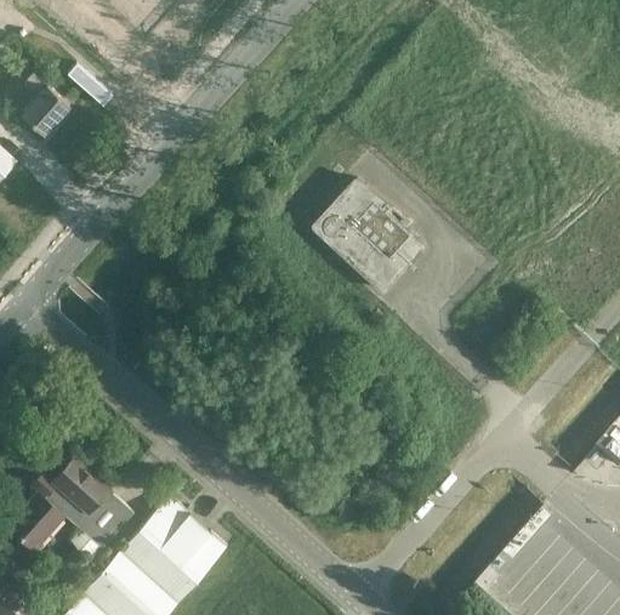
[(44,140),(70,109),(46,89),(45,90),(30,77),(22,86),(37,100),(20,118),(44,140)]
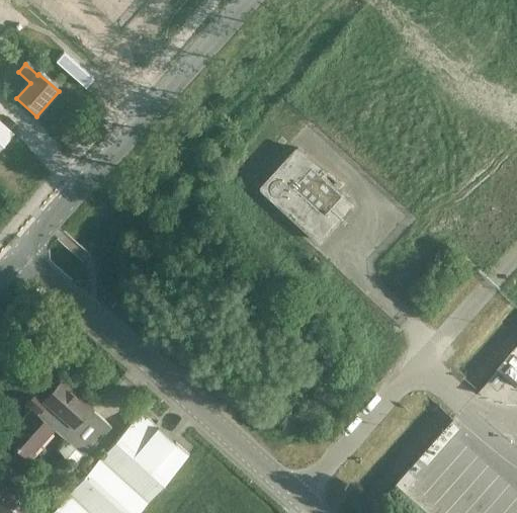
[(0,154),(13,141),(0,129),(0,154)]
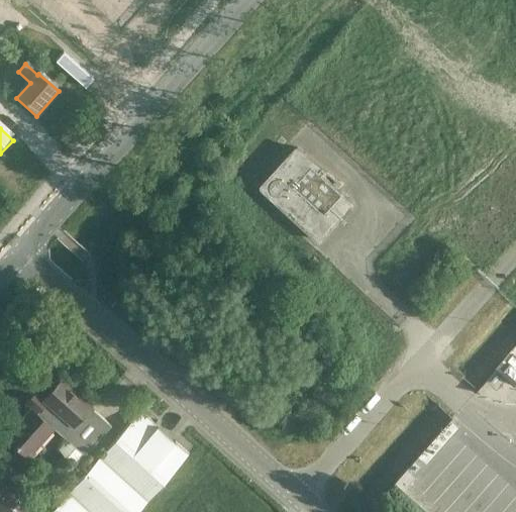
[(262,189),(261,190),(262,193),(317,244),(319,245),(321,244),(353,209),(354,207),(353,205),(323,177),(325,175),(341,189),(344,185),(299,152),(296,151),(294,152),(262,189)]
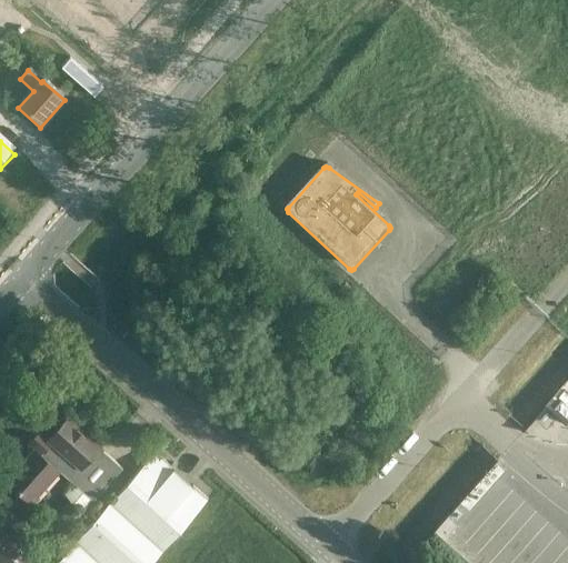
[(123,471),(101,451),(68,421),(49,442),(51,443),(39,456),(36,453),(7,484),(30,505),(59,475),(57,473),(58,472),(73,486),(65,495),(85,514),(93,504),(123,471)]
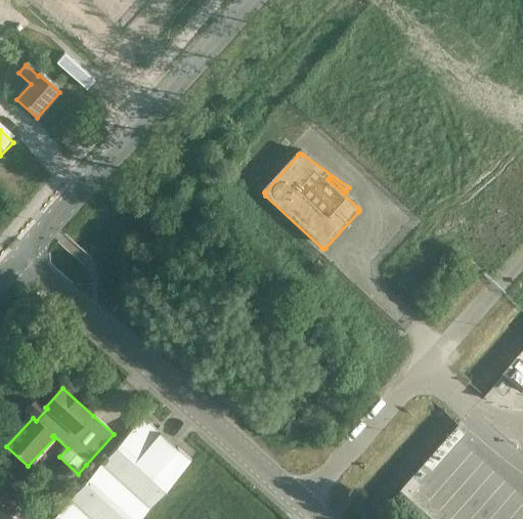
[(142,420),(53,518),(141,518),(190,464),(142,420)]
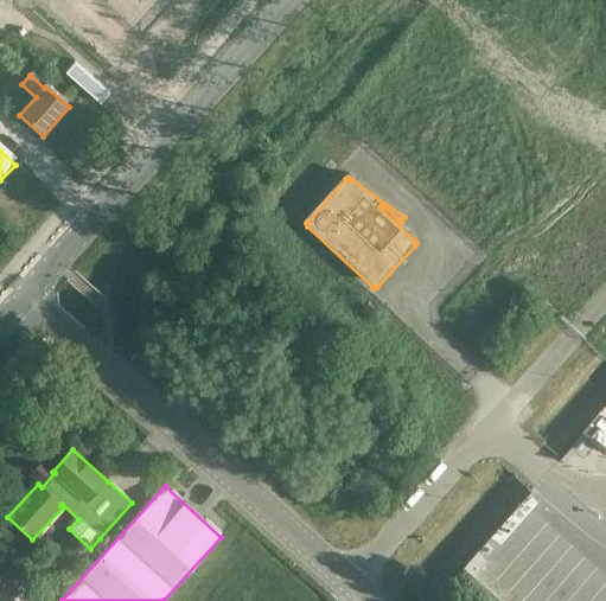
[(33,600),(4,573),(0,576),(0,600),(33,600)]
